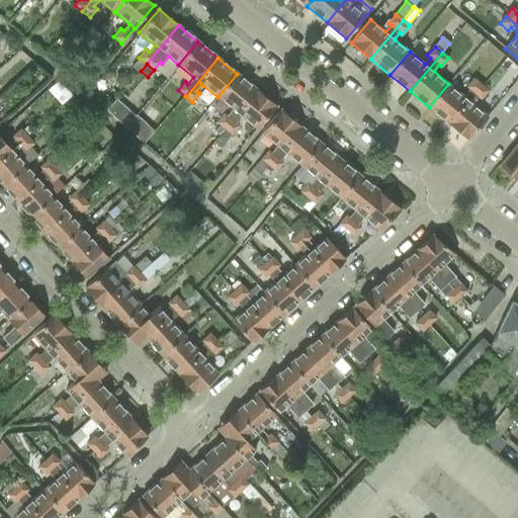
[(224,114),(217,122),(217,123),(224,128),(256,90),(237,74),(218,97),(232,109),(226,116),(224,114)]
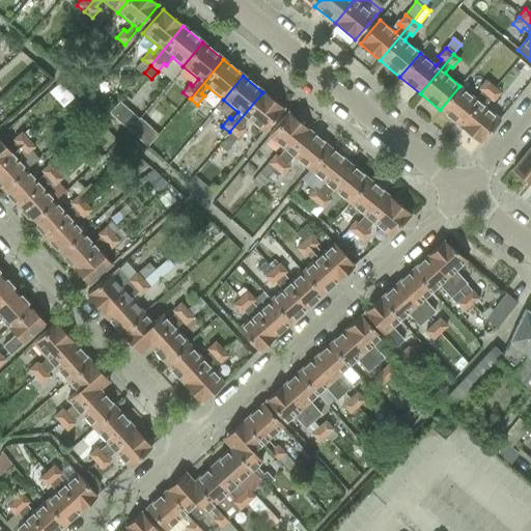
[(459,86),(440,110),(459,127),(493,87),(485,81),(478,89),(480,92),(475,99),(459,86)]
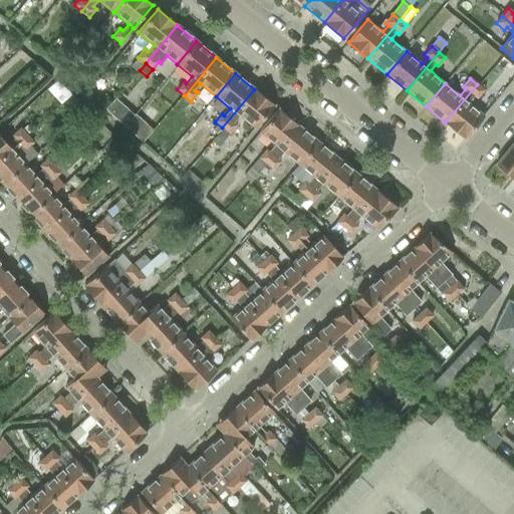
[(477,84),(445,122),(465,139),(484,116),(468,103),(474,95),(477,98),(484,90),(477,84)]
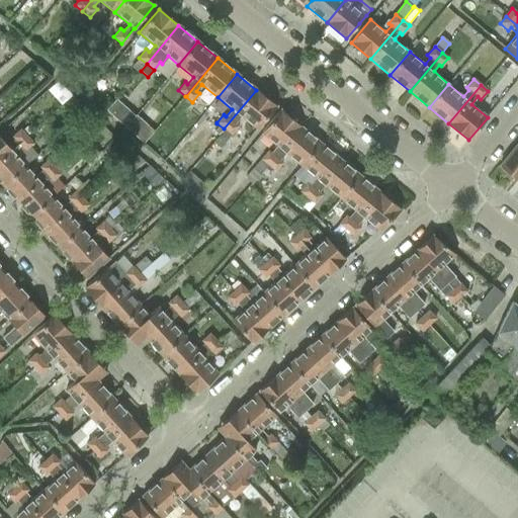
[(256,90),(224,128),(225,128),(231,134),(231,135),(238,126),(235,123),(241,116),(242,117),(256,130),(257,131),(263,122),(276,107),(256,90)]
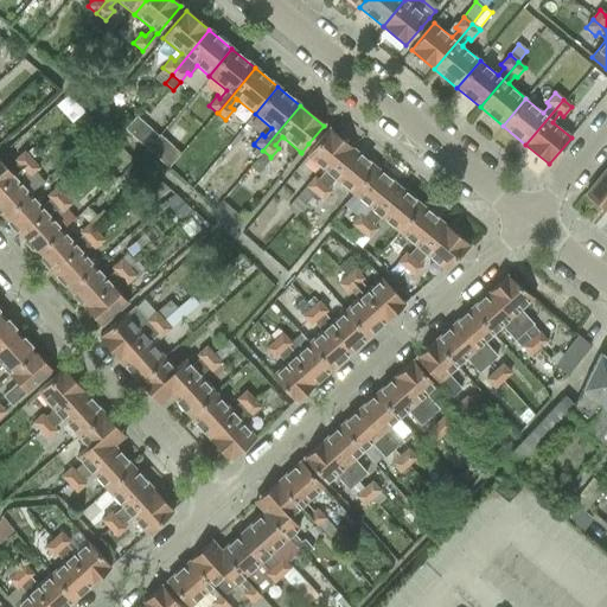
[(126,131),(147,151),(158,138),(136,119),(126,131)]
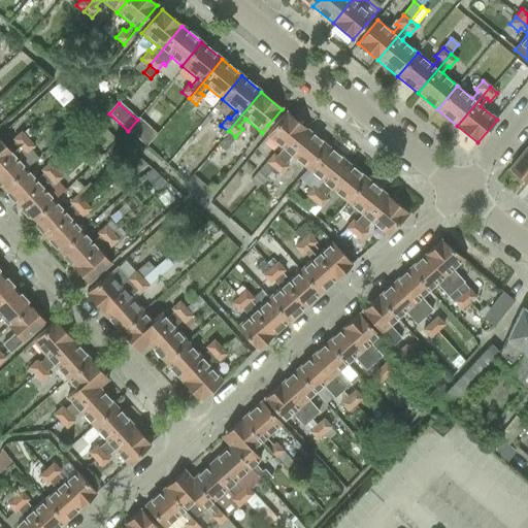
[(266,162),(273,169),(306,129),(287,112),(266,136),(282,150),(276,156),(273,154),(266,162)]
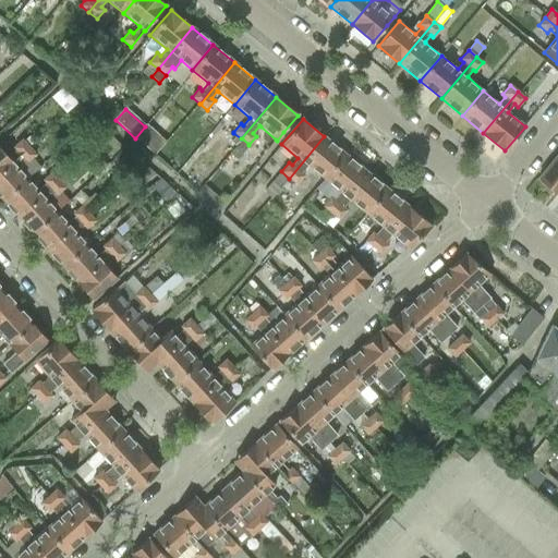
[(145,126),(135,138),(154,155),(165,142),(146,125),(145,126)]
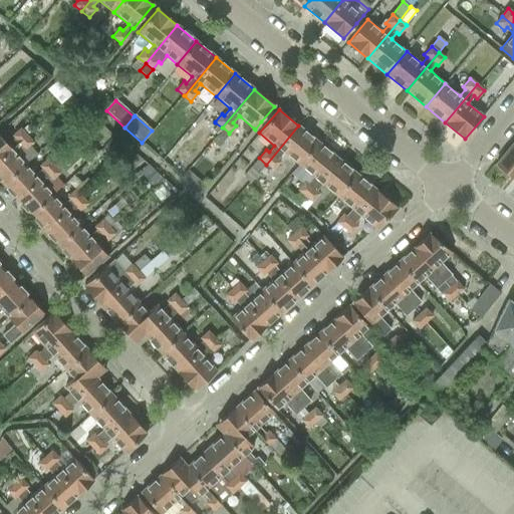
[(284,154),(298,165),(317,142),(298,125),(266,165),(274,171),(281,162),(278,160),(284,154)]
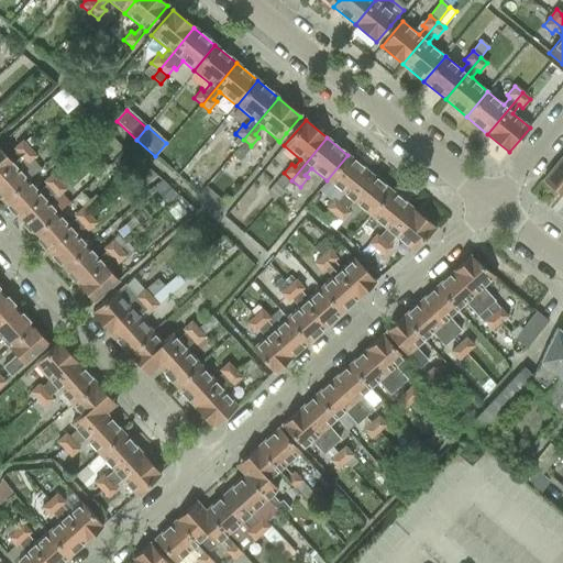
[(239,146),(232,155),(233,156),(239,161),(251,145),(244,140),(239,146)]
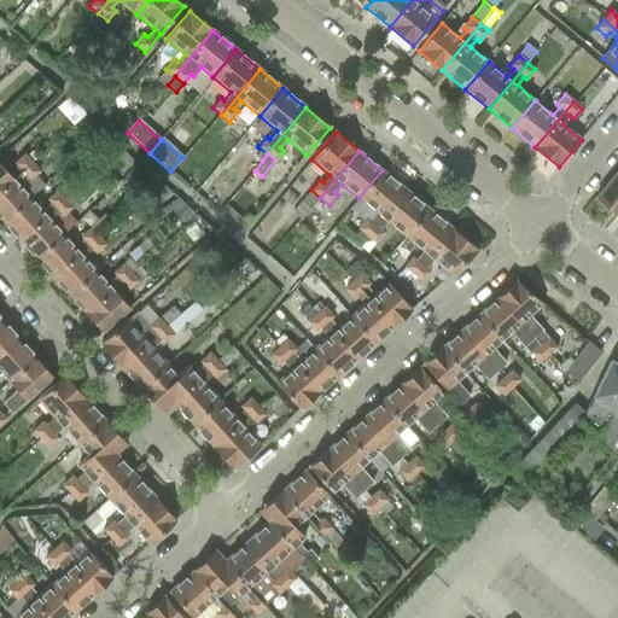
[(0,192),(33,163),(24,155),(15,163),(18,167),(10,175),(0,164),(0,192)]
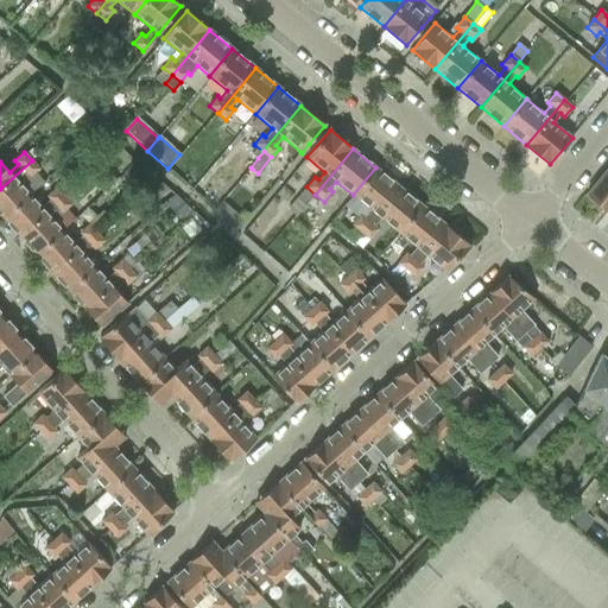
[(0,189),(0,214),(4,219),(30,195),(19,182),(27,175),(30,178),(39,169),(32,160),(0,189)]
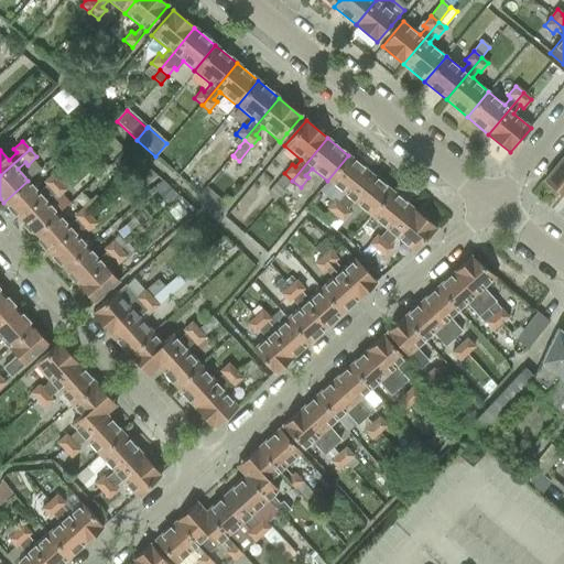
[(327,181),(320,191),(333,202),(327,208),(329,210),(335,215),(369,173),(348,155),(327,181)]
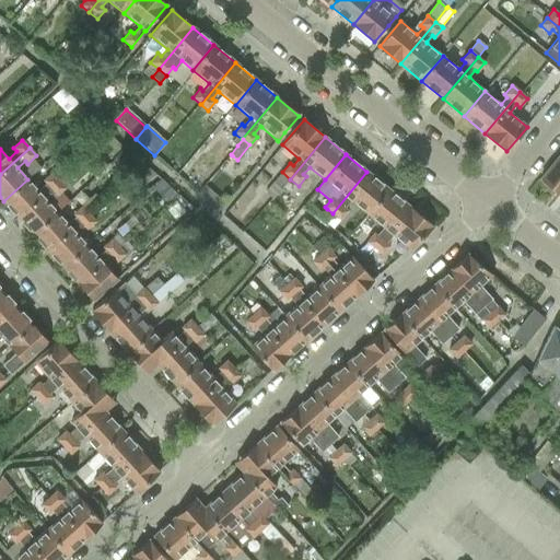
[(559,155),(540,179),(559,196),(559,195),(559,155)]
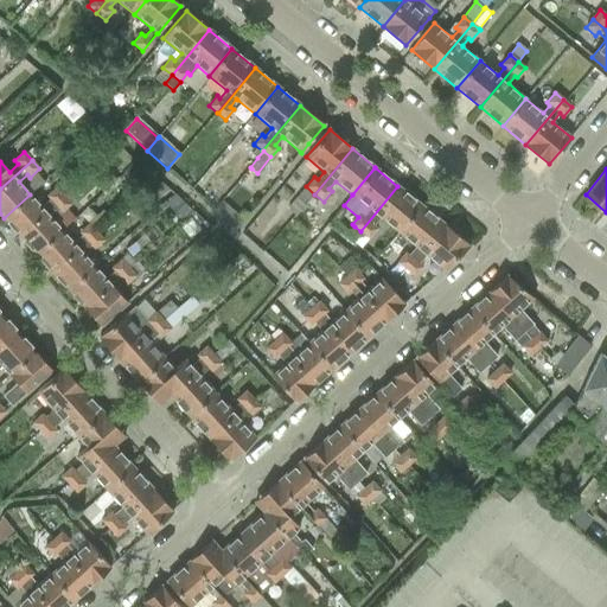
[(306,186),(296,198),(305,205),(314,195),(306,186)]
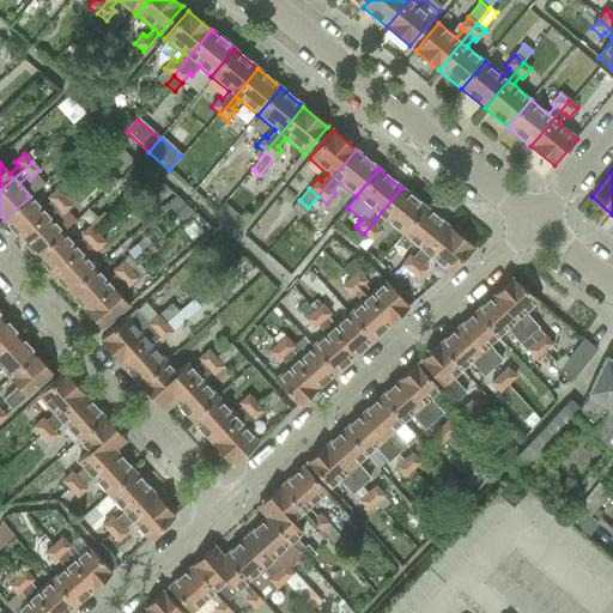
[(384,222),(401,235),(402,234),(424,207),(401,188),(364,234),(372,242),(381,231),(378,229),(384,222)]
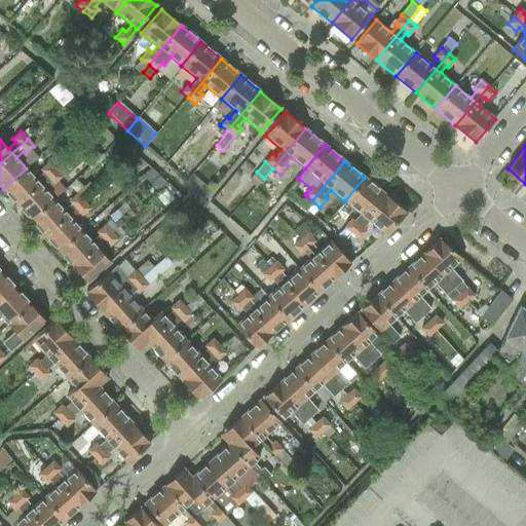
[(3,189),(17,204),(55,170),(49,162),(40,171),(42,173),(36,179),(26,168),(3,189)]
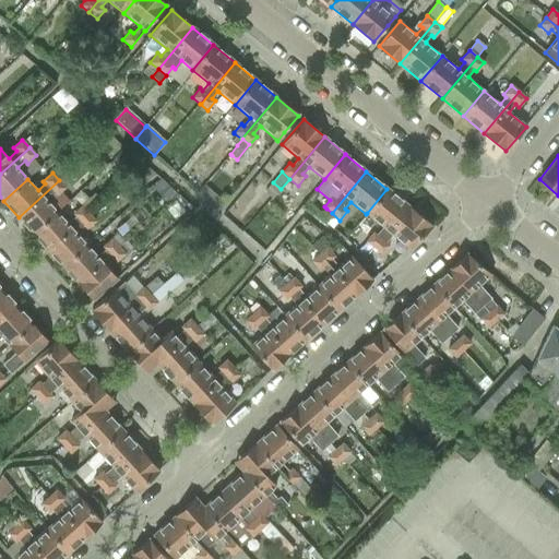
[(19,217),(33,234),(57,212),(47,201),(55,194),(57,197),(67,188),(59,180),(19,217)]
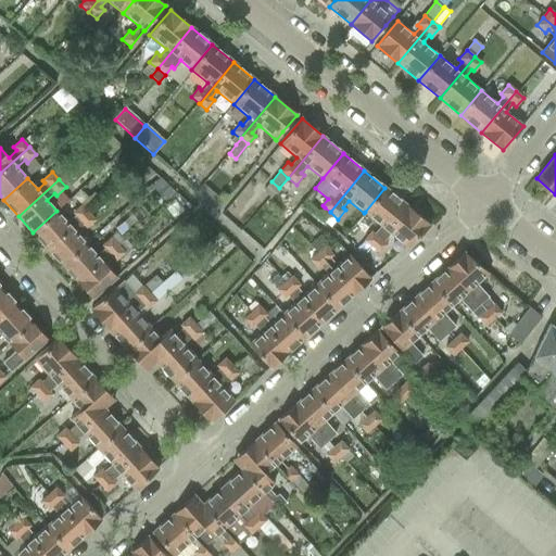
[(202,185),(196,193),(215,211),(222,202),(202,185)]
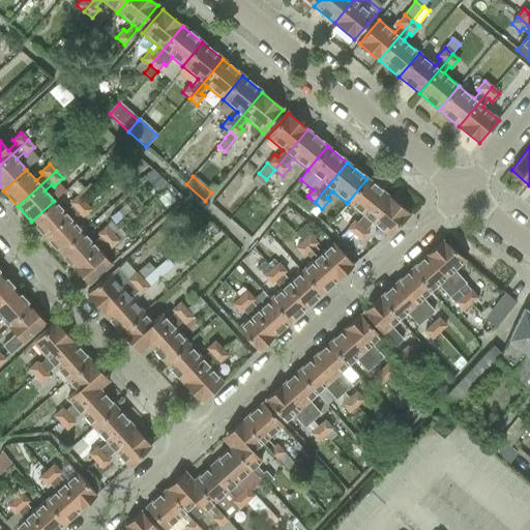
[(347,229),(354,235),(386,196),(366,179),(348,202),(347,203),(362,216),(356,223),(354,221),(347,229)]
